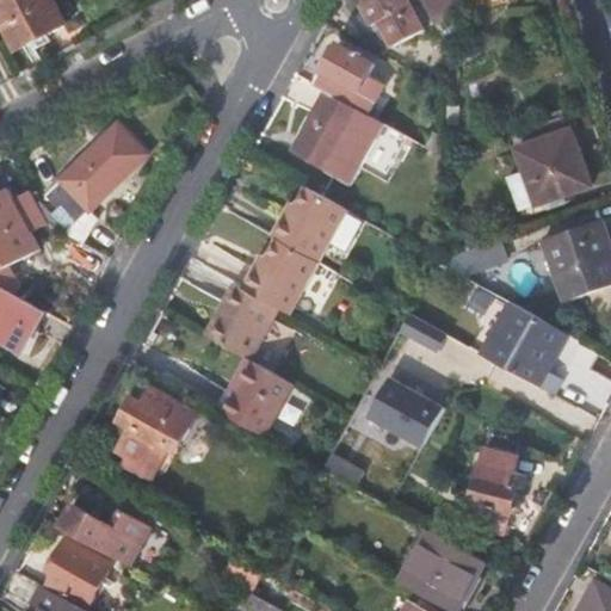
[(67,25),(53,0),(1,0),(0,1),(0,19),(16,50),(67,25)]
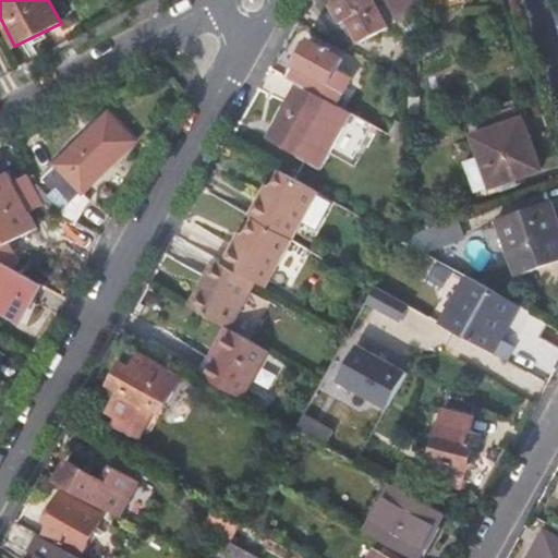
[(358,45),(386,31),(370,0),(342,0),(328,8),(338,25),(346,21),(358,45)]
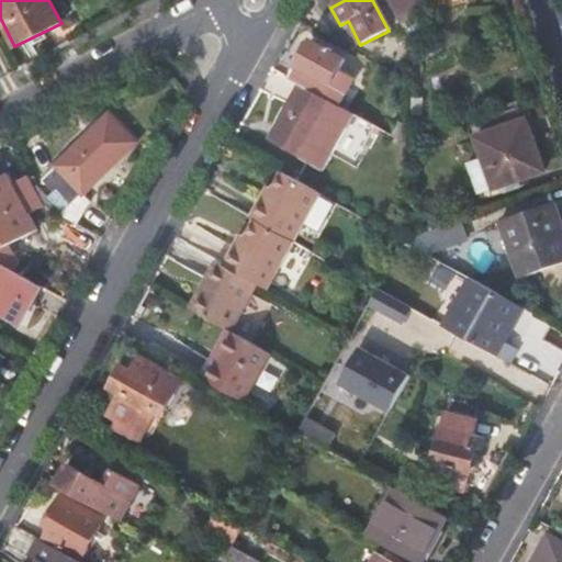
[(388,0),(401,24),(442,0),(388,0)]
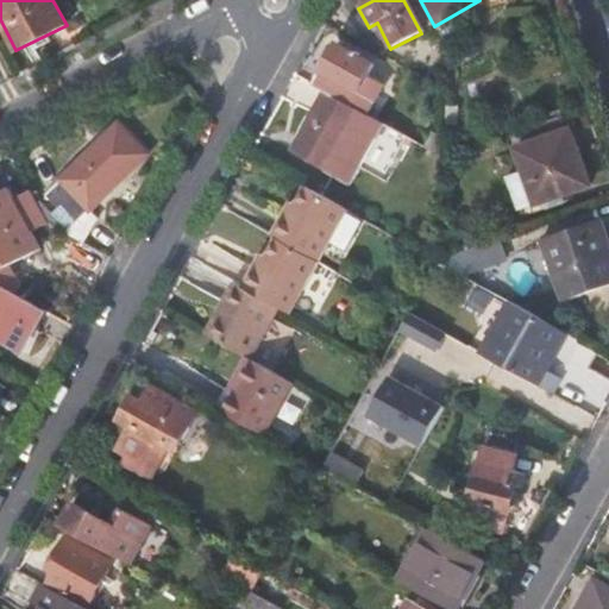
[(340,46),(316,86),(330,94),(351,106),(374,64),(340,46)]
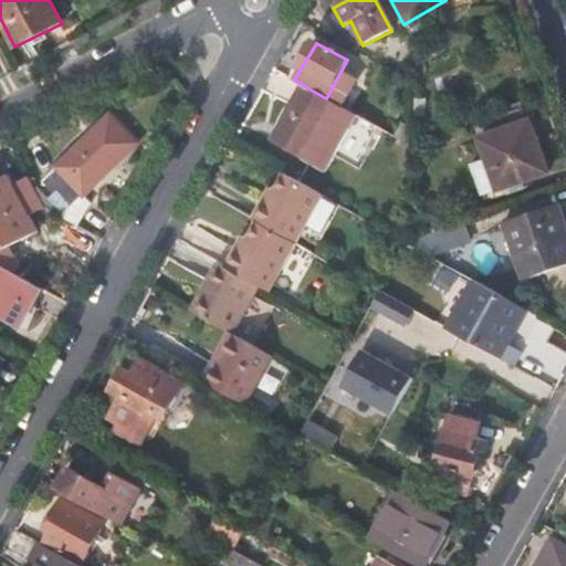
[(404,85),(416,92),(417,83),(408,77),(404,85)]
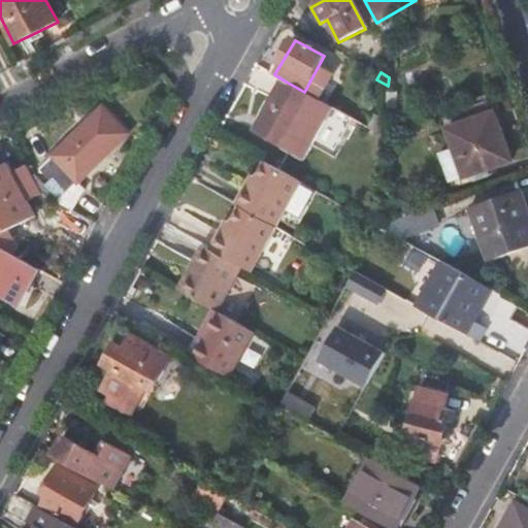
[(308,116),(323,124),(326,126),(335,109),(304,92),(286,81),(257,131),(288,147),(286,152),(305,162),(317,142),(314,140),(299,132),(308,116)]
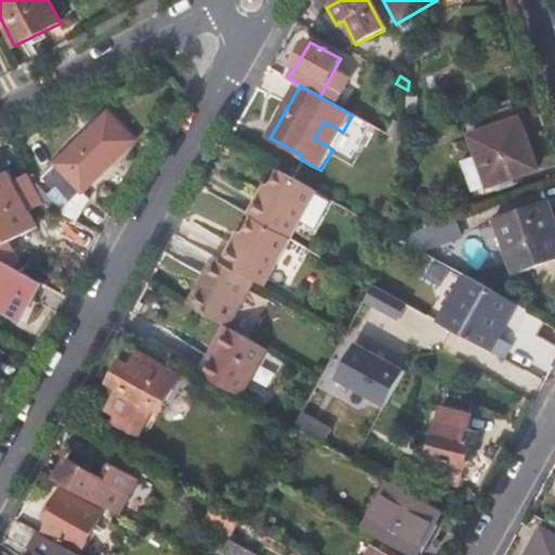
[(43,205),(75,223),(92,204),(82,194),(132,142),(102,114),(52,166),(54,168),(40,182),(53,194),(43,205)]
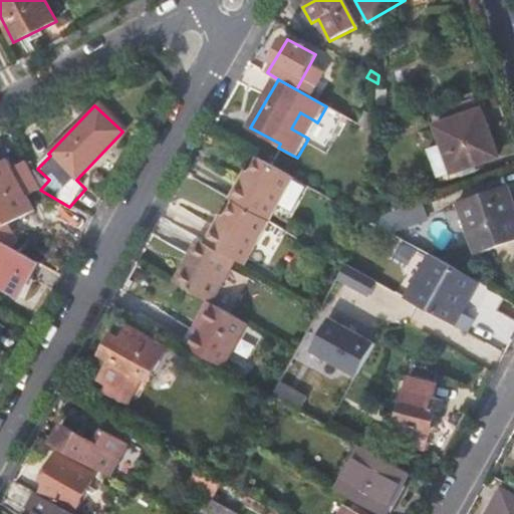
[(305,137),(314,120),(300,112),(291,129),(305,137)]
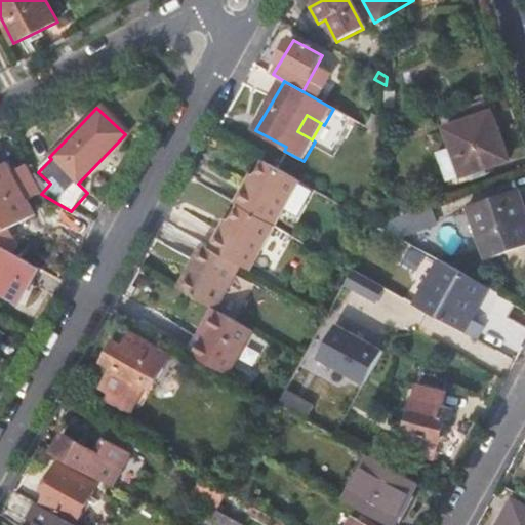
[(506,162),(489,115),(441,131),(458,179),(506,162)]
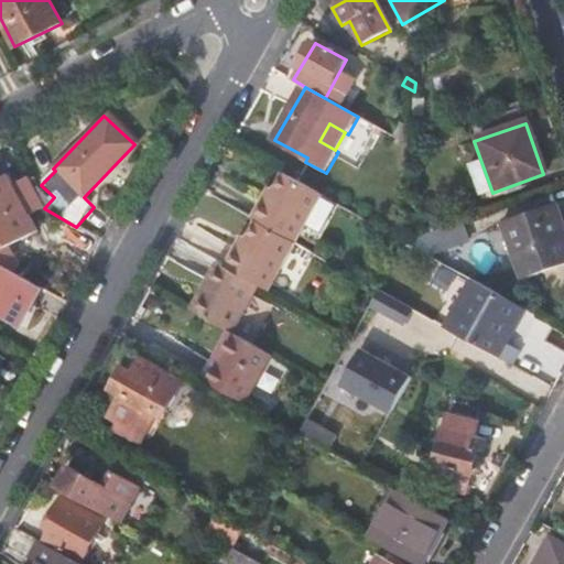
[(324,194),(285,173),(270,201),(266,197),(253,218),(296,242),(324,194)]
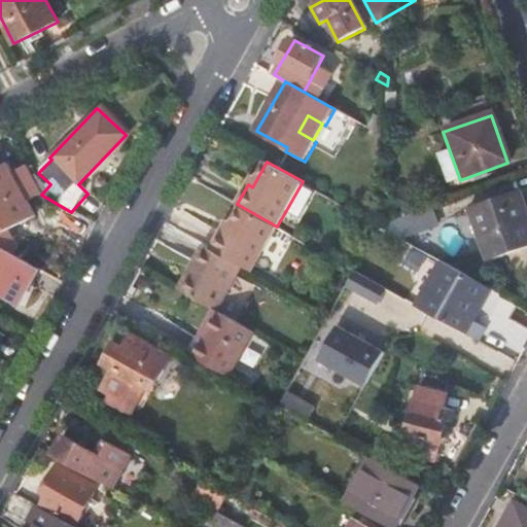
[(0,291),(22,304),(41,269),(13,253),(7,230),(32,218),(25,202),(41,195),(27,169),(11,176),(6,167),(0,170),(0,291)]
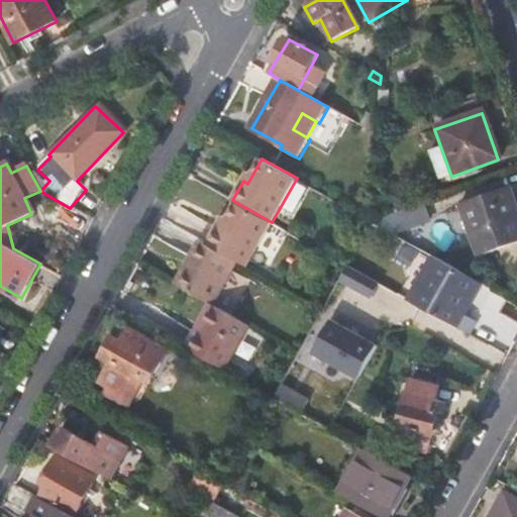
[(516,243),(516,218),(506,188),(455,205),(475,259),(516,243)]
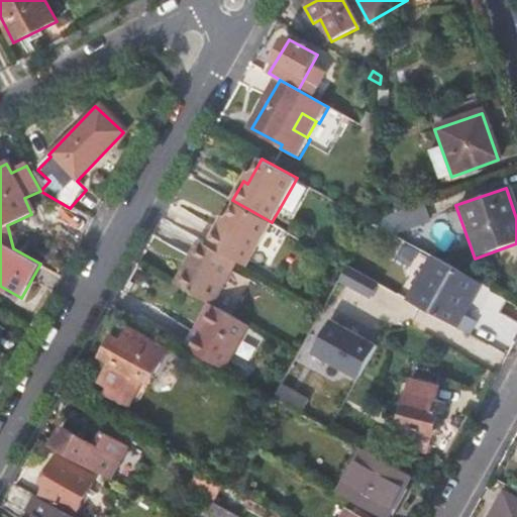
[(272,222),(237,203),(222,227),(218,225),(207,243),(236,260),(246,266),(272,222)]
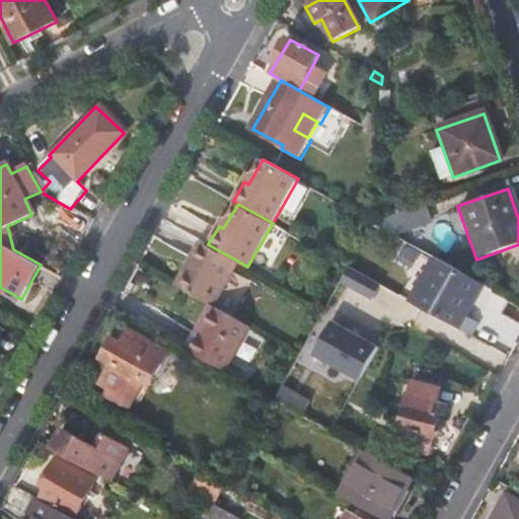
[(428,223),(423,206),(375,222),(396,234),(428,223)]
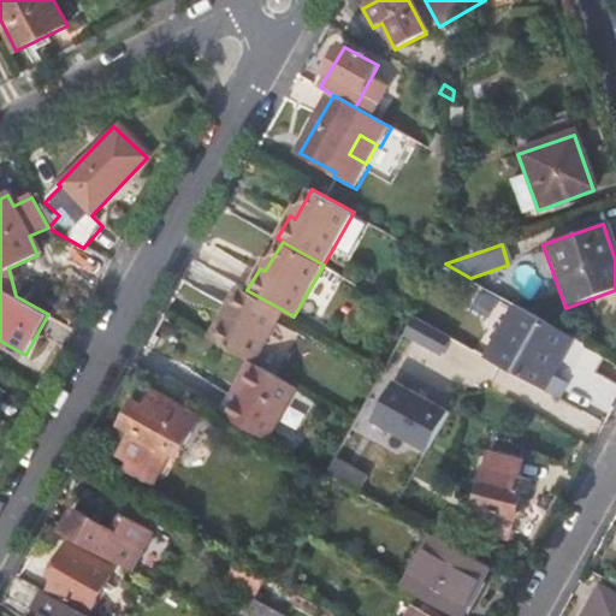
[(320,317),(343,273),(325,265),(303,308),(320,317)]
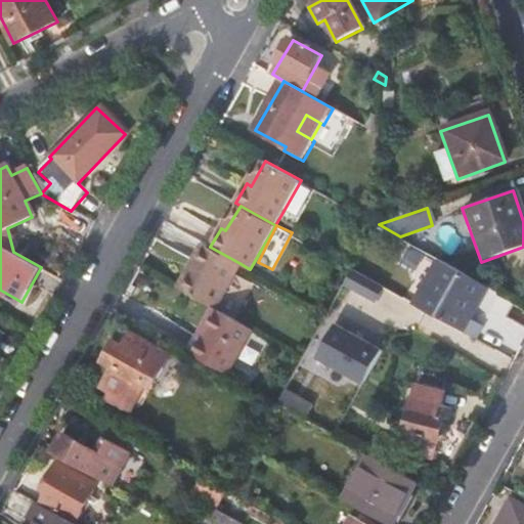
[(215,308),(239,263),(210,247),(203,243),(192,261),(197,263),(191,272),(187,270),(177,288),(215,308)]
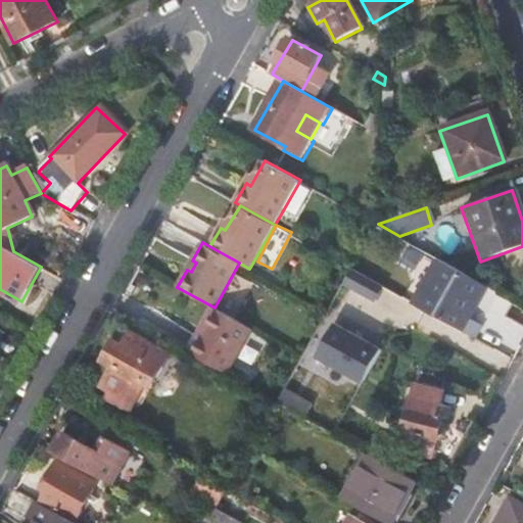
[(508,313),(514,301),(440,259),(416,304),(494,349),(514,316),(508,313)]
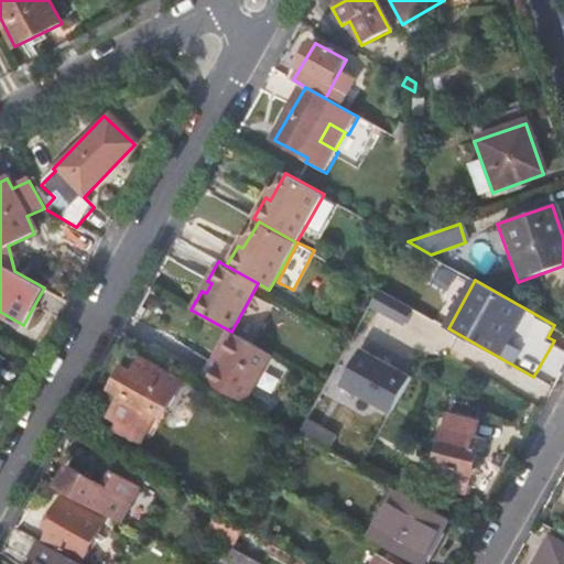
[(381,289),(373,305),(409,322),(416,304),(381,289)]
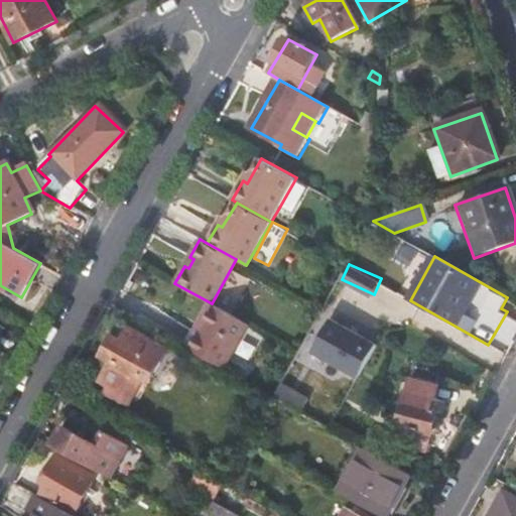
[(140,300),(131,314),(158,331),(166,315),(140,300)]
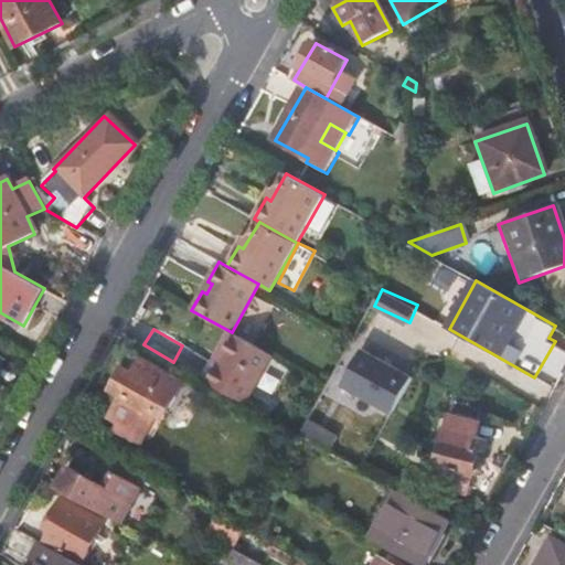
[(226,359),(212,383),(247,404),(274,356),(232,332),(220,355),(226,359)]
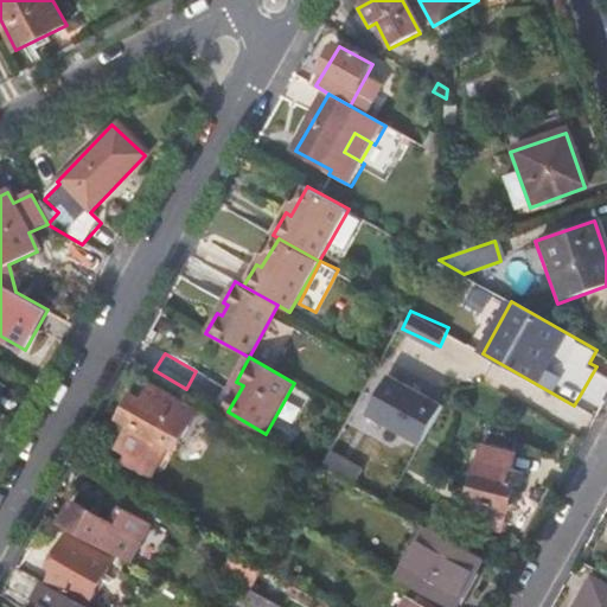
[(370,415),(423,445),(445,408),(393,377),(370,415)]
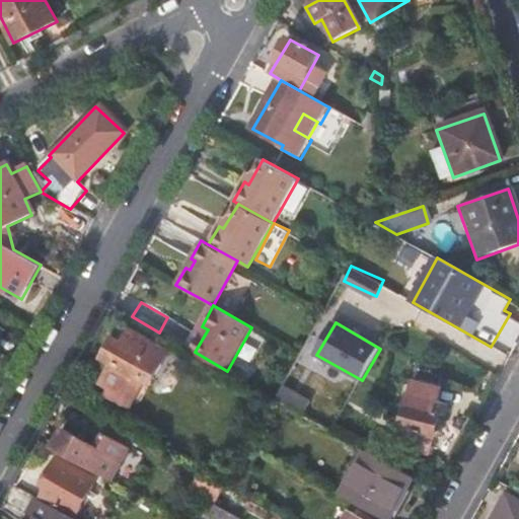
[(156,381),(173,351),(131,325),(123,339),(119,337),(108,354),(118,359),(105,378),(114,383),(109,391),(136,406),(151,378),(156,381)]
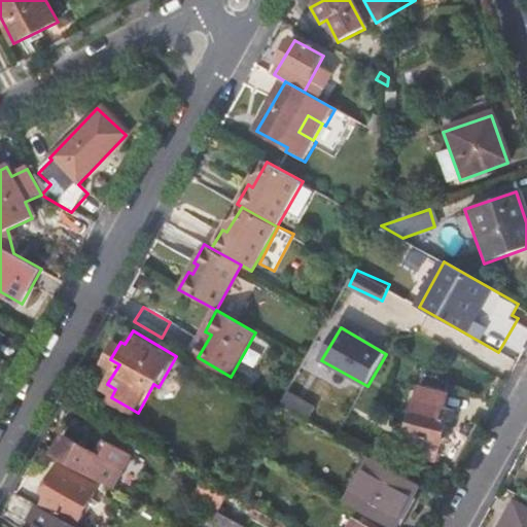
[(444,418),(450,392),(424,387),(410,453),(437,459),(448,419),(444,418)]
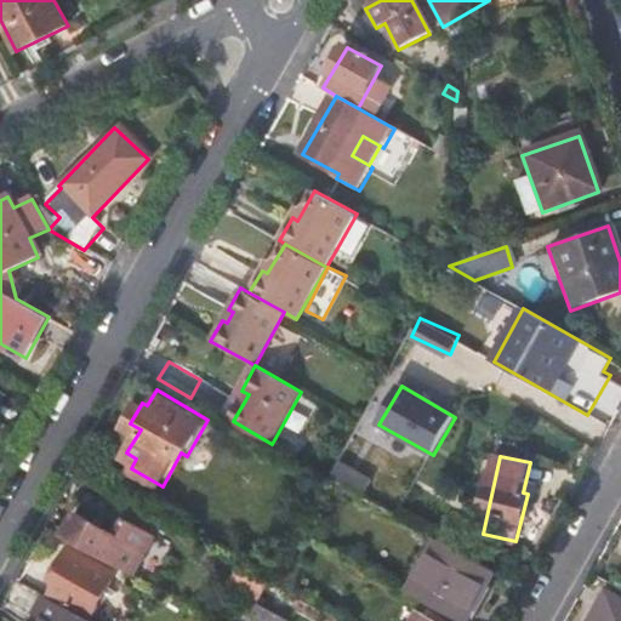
[(372,480),(340,461),(330,477),(363,496),(372,480)]
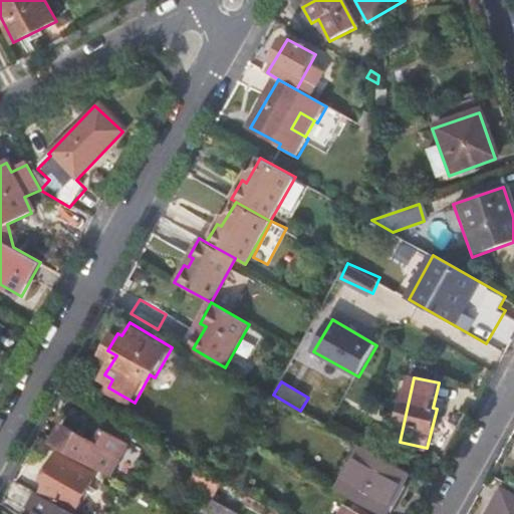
[(63,427),(53,445),(85,463),(87,464),(110,478),(130,445),(105,432),(97,446),(63,427)]
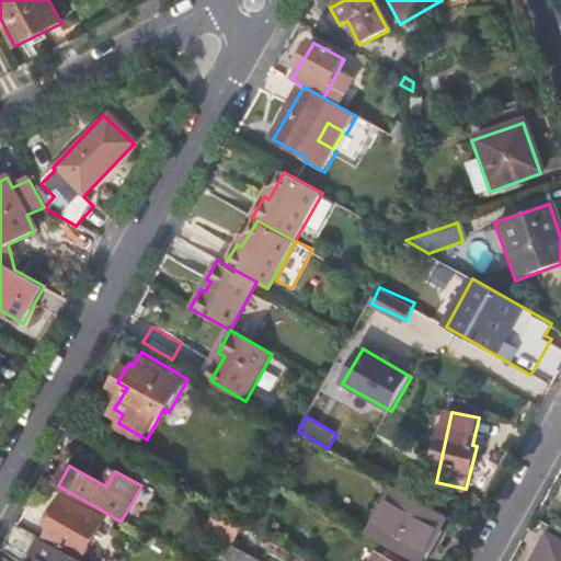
[(397,488),(369,535),(416,560),(420,560),(446,516),(397,488)]
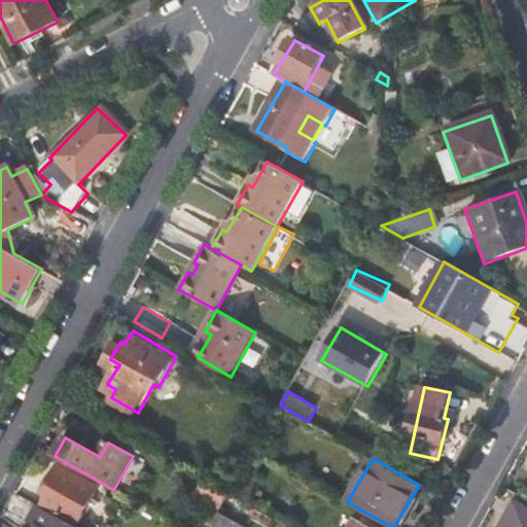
[(75,524),(97,486),(60,464),(50,482),(55,485),(44,505),(75,524)]
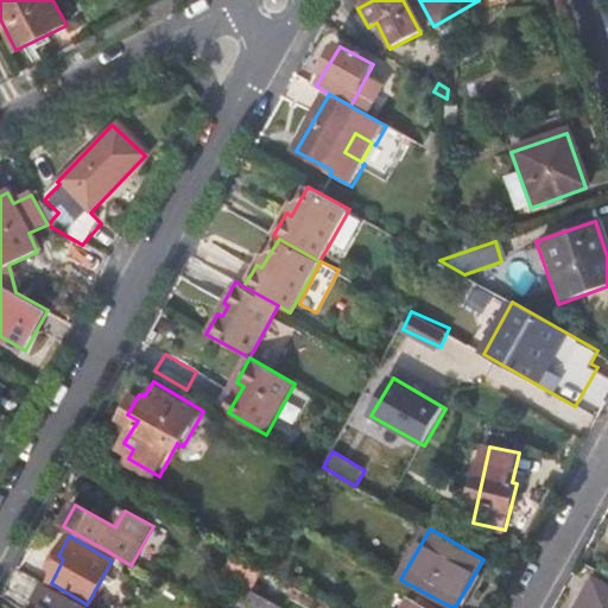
[(240,578),(257,587),(264,572),(248,563),(240,578)]
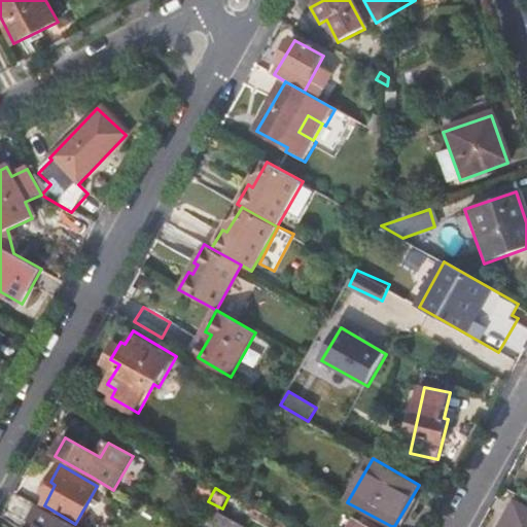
[(35,526),(73,526),(40,508),(32,524),(35,526)]
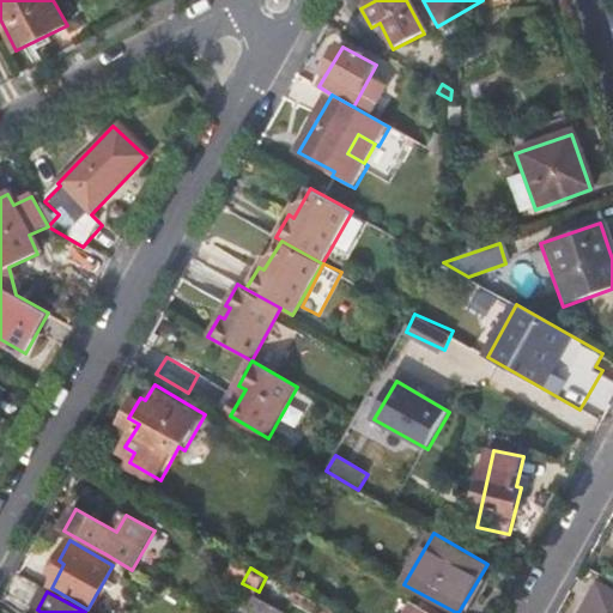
[(612,612),(612,601),(598,593),(586,612),(612,612)]
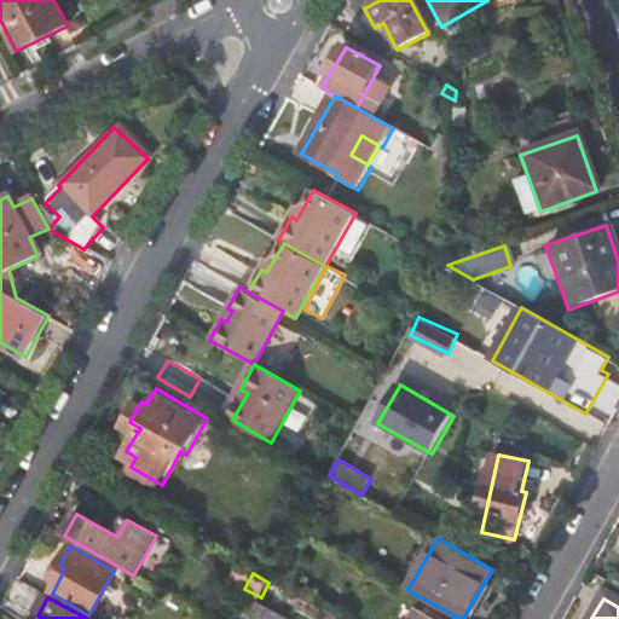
[(285,618),(288,618),(259,601),(248,618),(285,618)]
